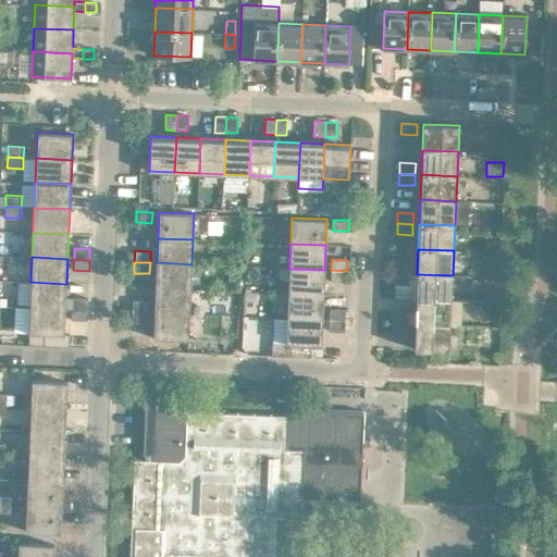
[(157,262),(156,287),(190,289),(192,264),(157,262)]
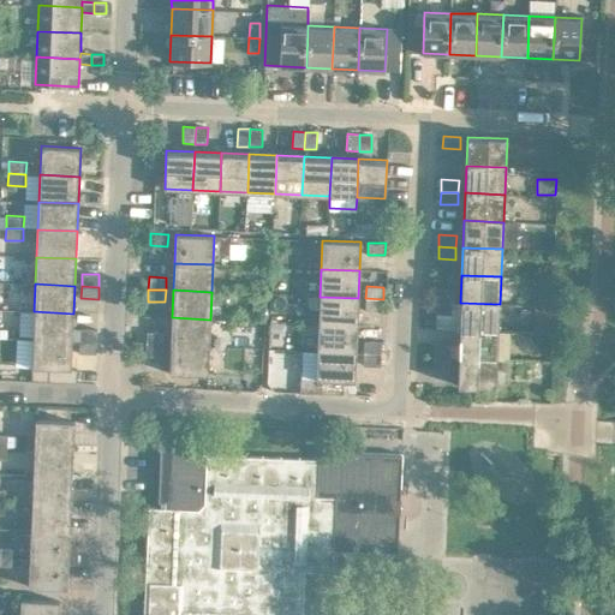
[(436,290),(436,302),(453,302),(454,290),(436,290)]
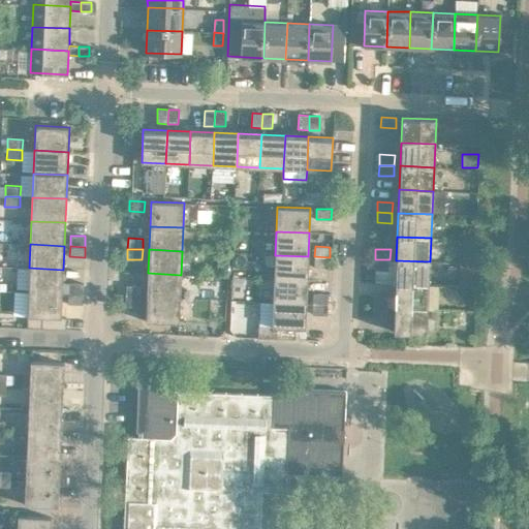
[(275,255),(274,278),(307,280),(308,256),(275,255)]
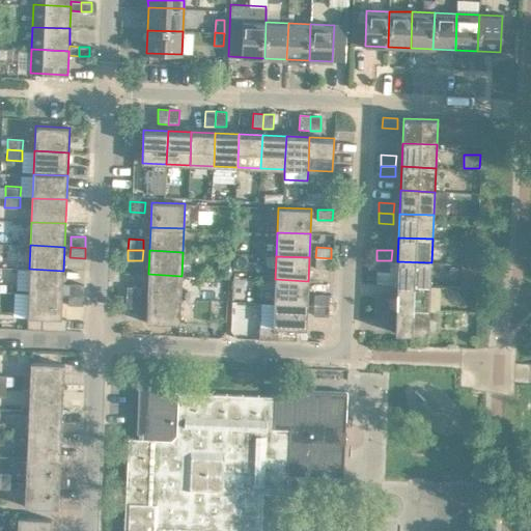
[(331,258),(315,257),(315,268),(330,269),(331,258)]
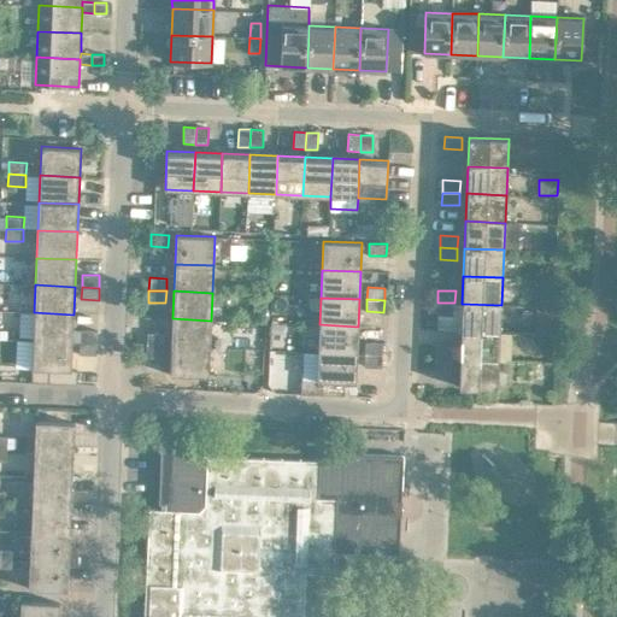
[(454,303),(438,303),(438,315),(454,315),(454,303)]
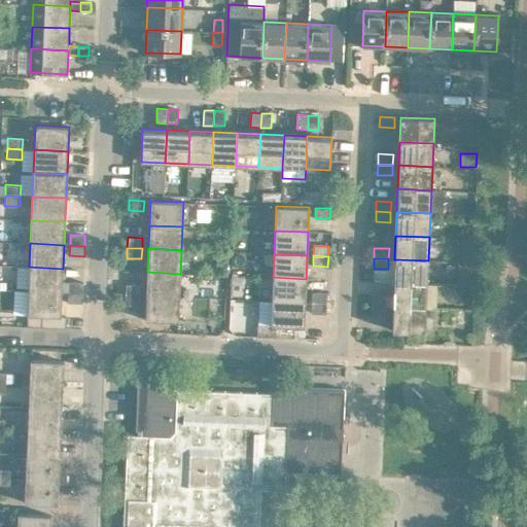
[(394,259),(394,282),(427,284),(428,260),(394,259)]
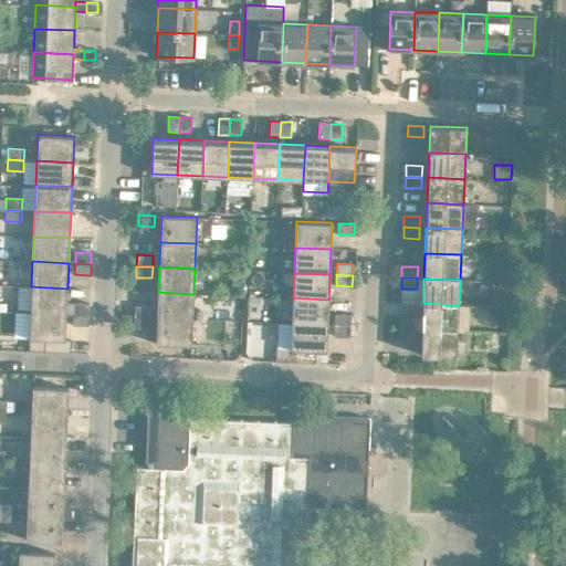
[(493,281),(492,293),(507,293),(507,281),(493,281)]
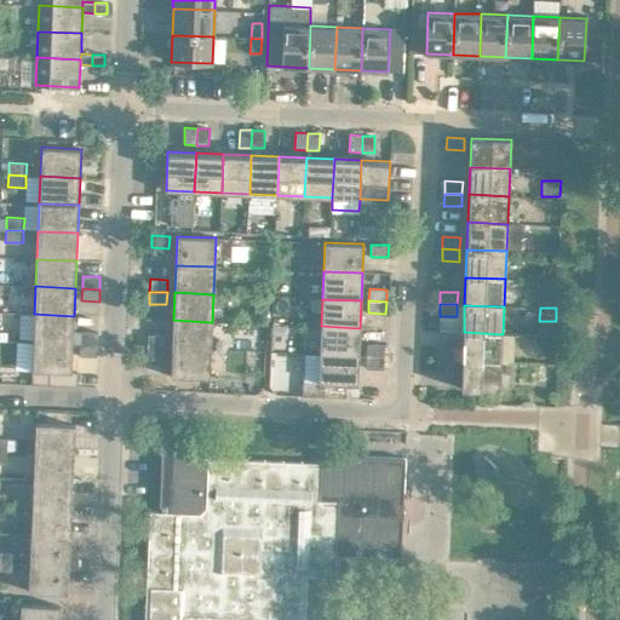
[(34,314),(34,342),(73,343),(74,316),(34,314)]
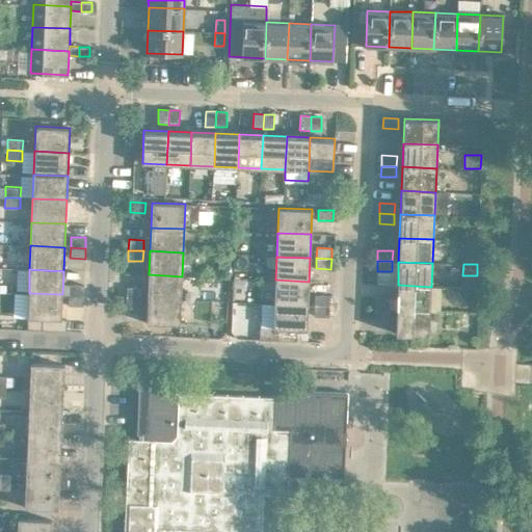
[(149,274),(148,298),(181,299),(182,276),(149,274)]
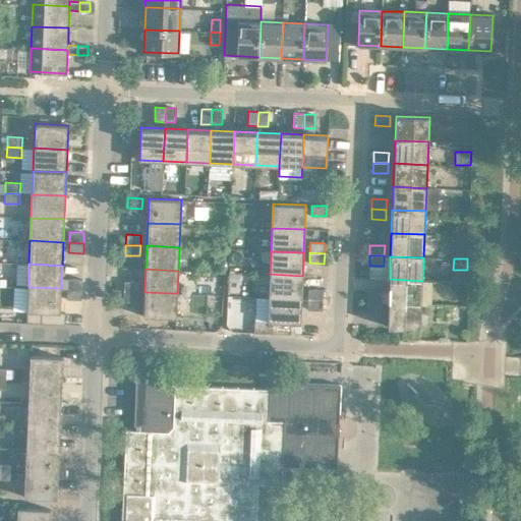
[(229,273),(228,281),(240,282),(240,273),(229,273)]
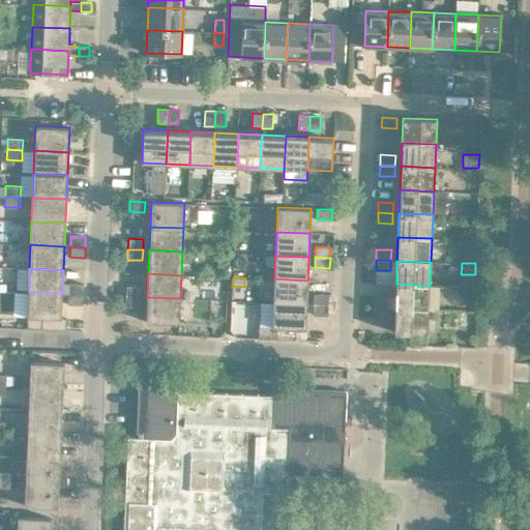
[(274,278),(273,302),(306,304),(307,281),(274,278)]
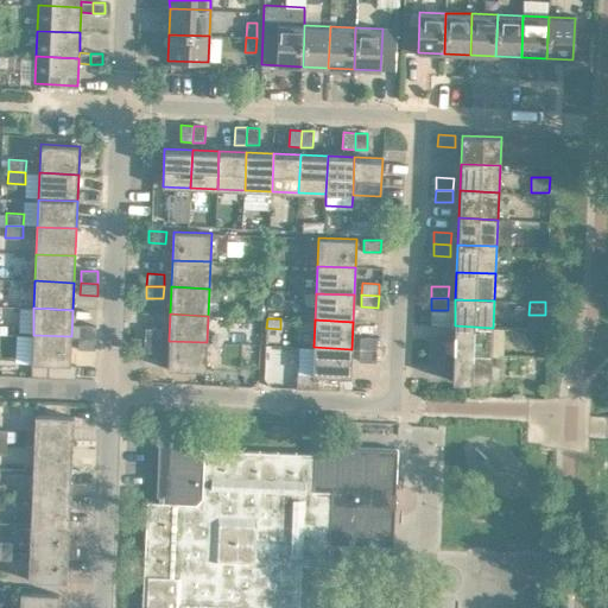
[(78,324),(78,337),(95,337),(96,325),(78,324)]
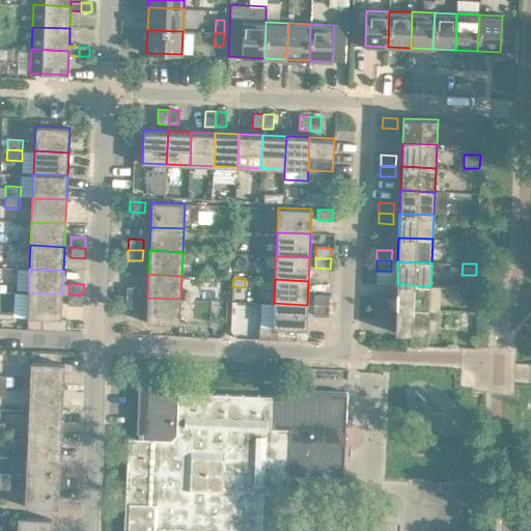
[(397,284),(395,308),(429,310),(430,286),(397,284)]
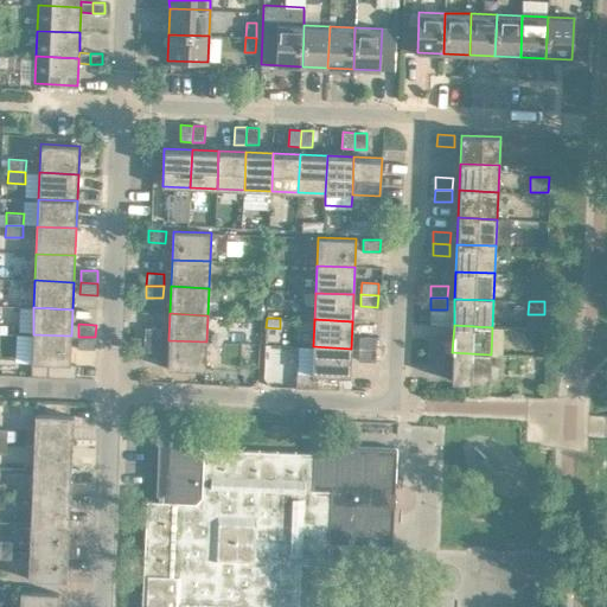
[(145,327),(144,339),(161,340),(161,328),(145,327)]
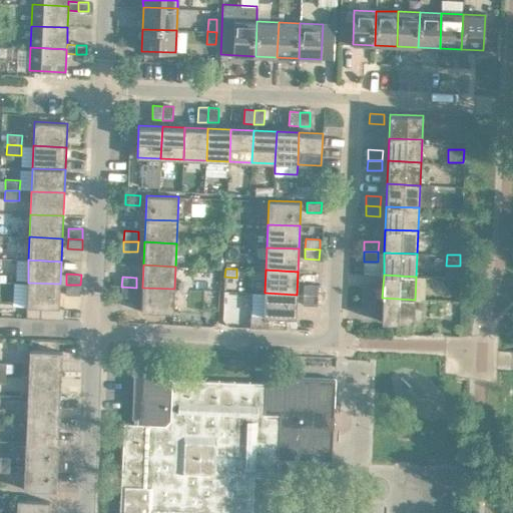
[(60,284),(28,283),(27,307),(26,318),(64,320),(64,308),(59,308),(60,284)]
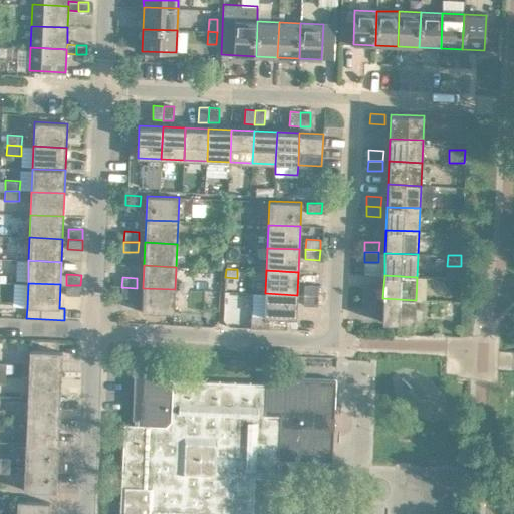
[(80,285),(66,285),(66,295),(80,295),(80,285)]
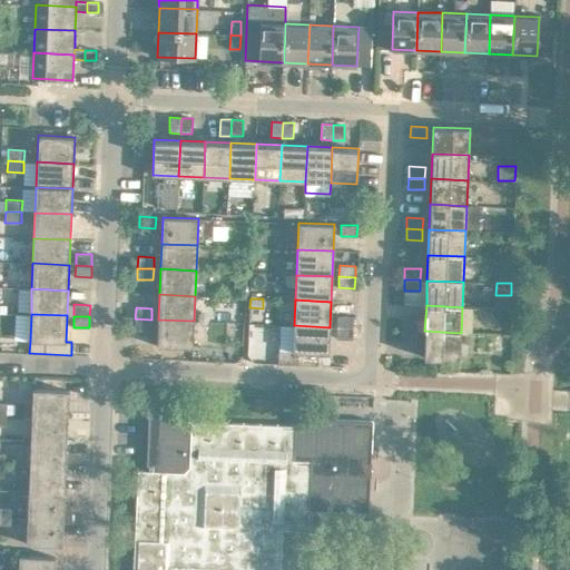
[(337,316),(336,327),(353,327),(353,316),(337,316)]
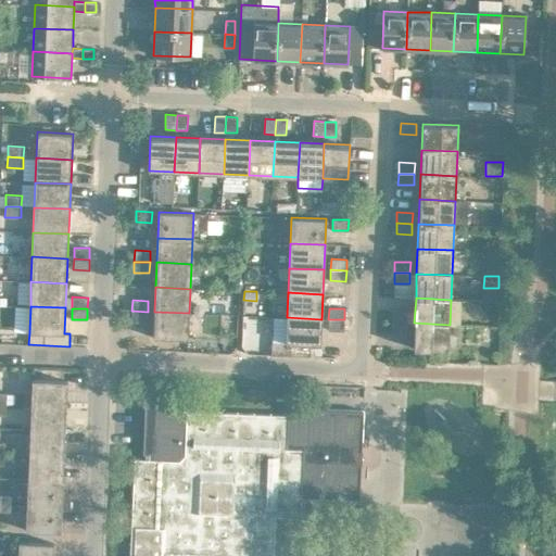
[(148,312),(131,311),(131,321),(147,323),(148,312)]
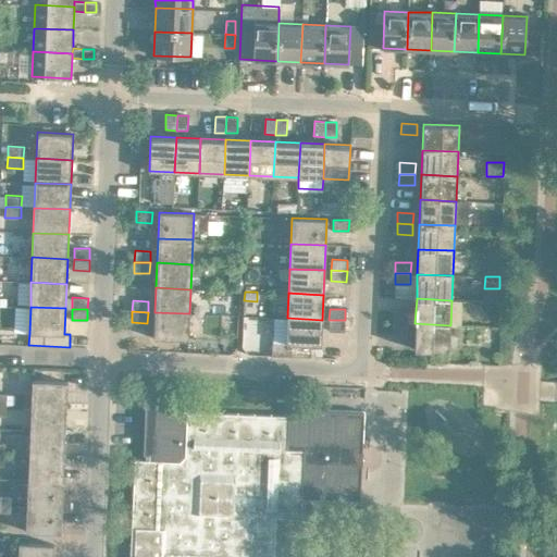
[(394,311),(393,322),(409,323),(409,312),(394,311)]
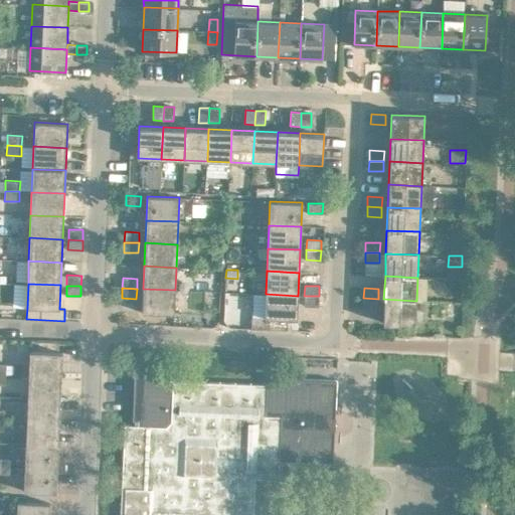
[(175,290),(143,289),(142,313),(174,314),(175,290)]
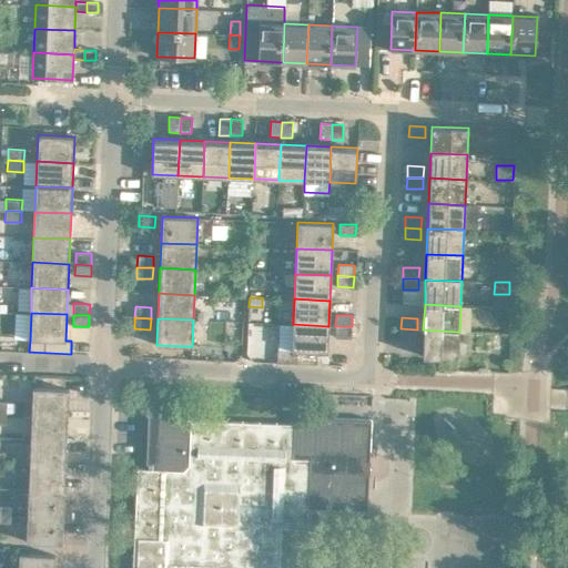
[(328,326),(293,324),(292,351),(277,350),(276,363),(316,364),(317,352),(327,352),(328,326)]
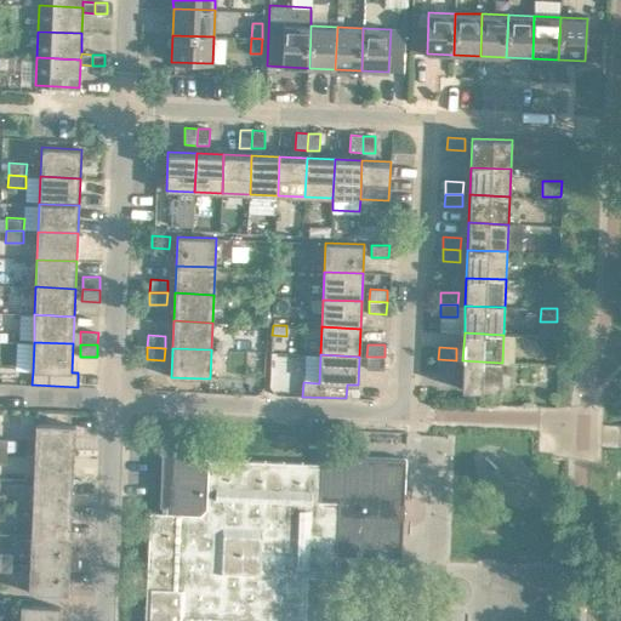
[(385,357),(366,357),(366,369),(383,370),(385,357)]
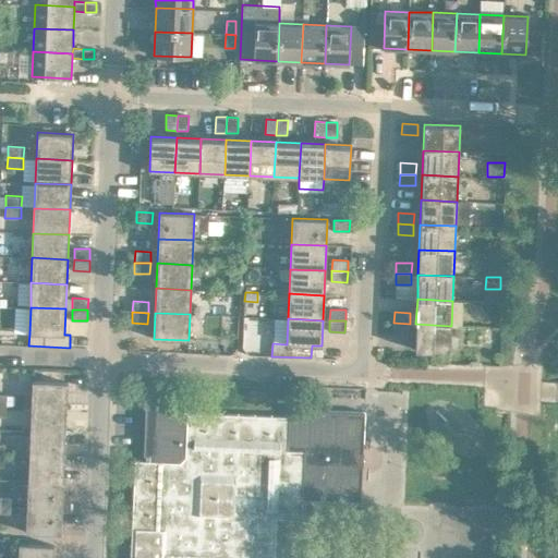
[(410,324),(393,323),(393,334),(409,335),(410,324)]
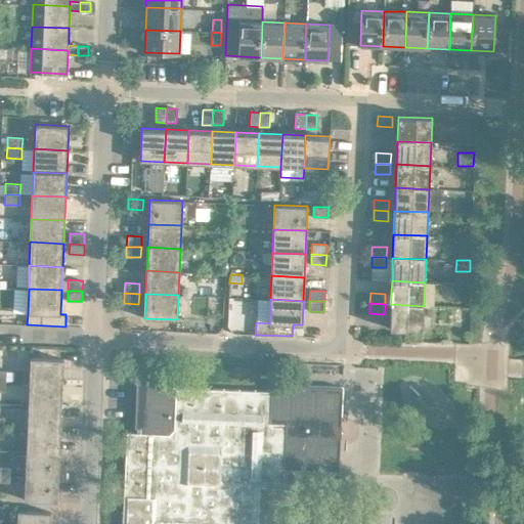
[(424,306),(390,304),(389,329),(431,331),(432,306),(424,306)]
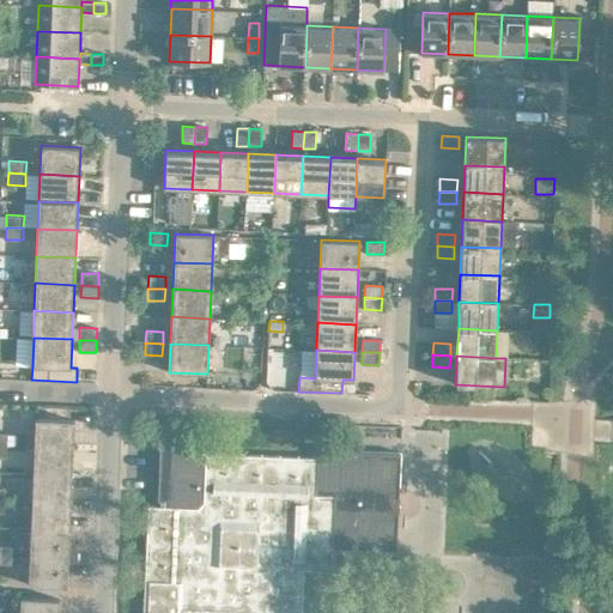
[(35,418),(34,447),(73,449),(74,420),(35,418)]
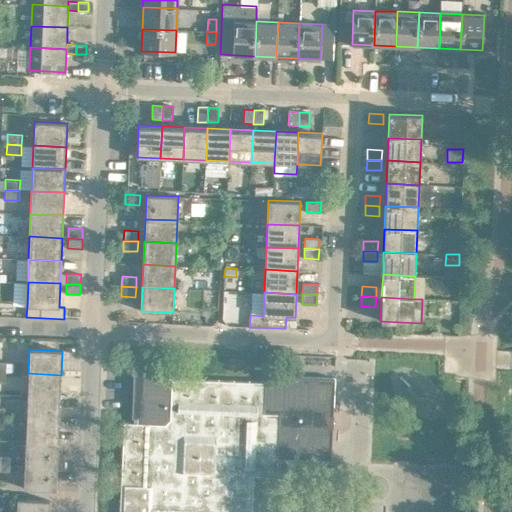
[(251,511),(253,475),(276,476),(276,465),(277,461),(331,463),(334,378),(264,375),(264,382),(173,378),(173,371),(133,370),(132,417),(133,417),(133,423),(123,422),(119,511),(251,511)]
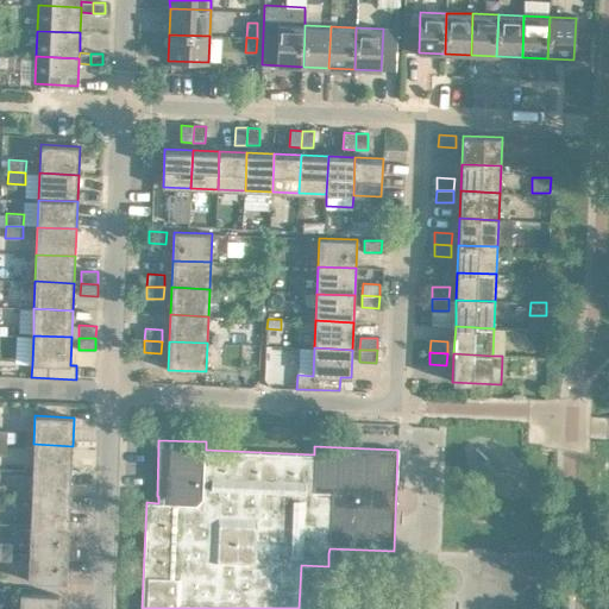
[(33,444),(32,471),(71,472),(73,446),(33,444)]
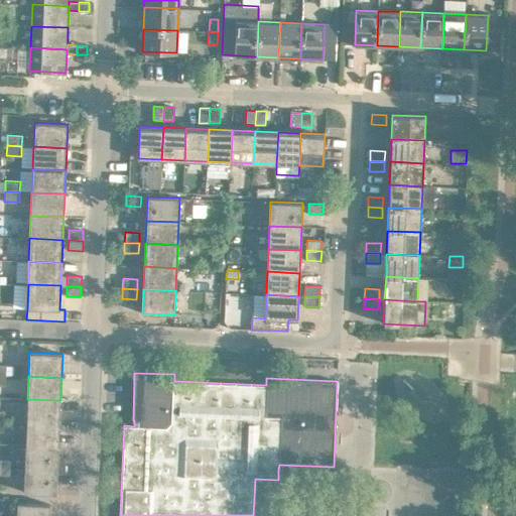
[(27,399),(26,422),(59,423),(60,400),(27,399)]
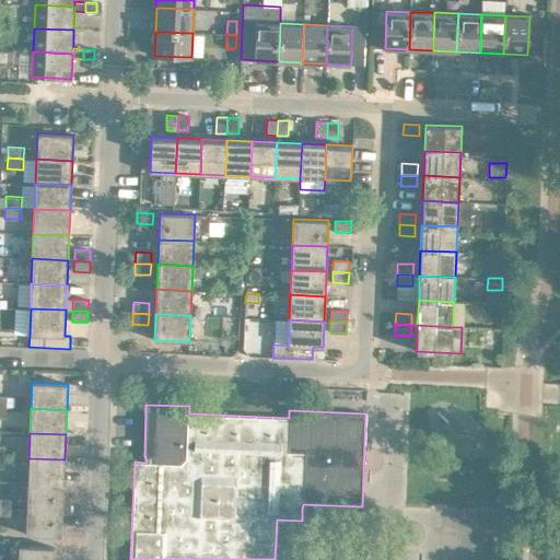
[(28,458),(27,482),(63,485),(65,459),(28,458)]
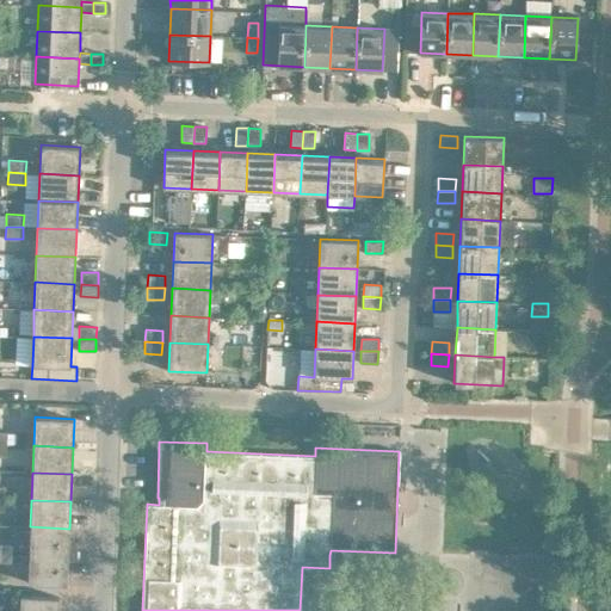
[(30,526),(29,554),(68,556),(69,529),(30,526)]
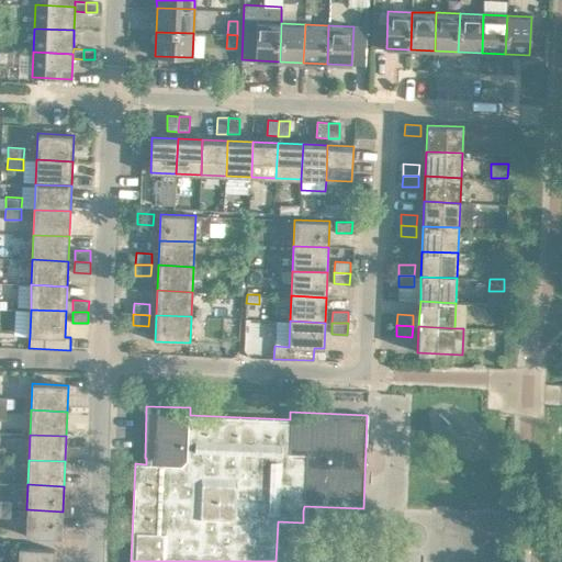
[(0,516),(1,517),(12,517),(12,502),(0,501),(0,516)]
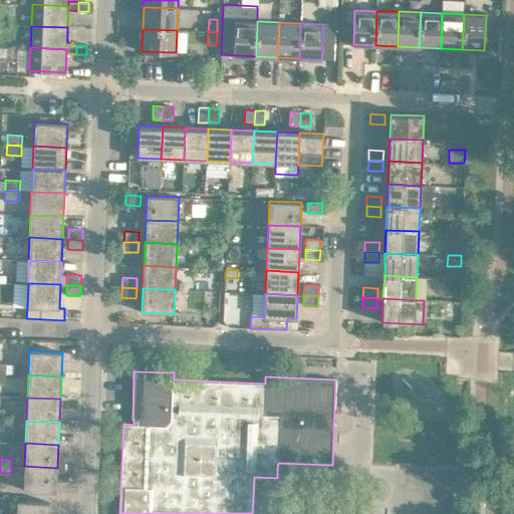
[(57,468),(24,466),(23,490),(56,491),(57,468)]
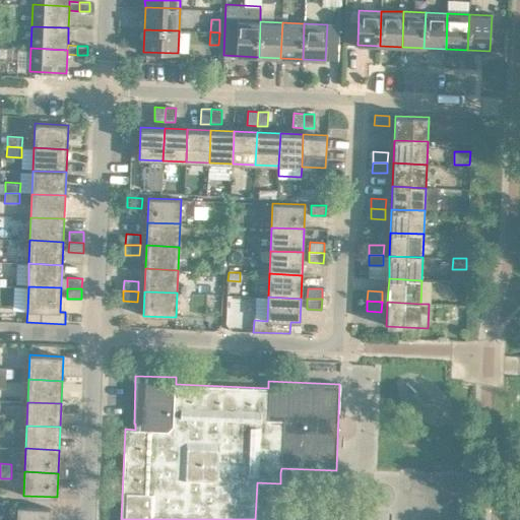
[(17,507),(16,519),(49,519),(50,508),(17,507)]
